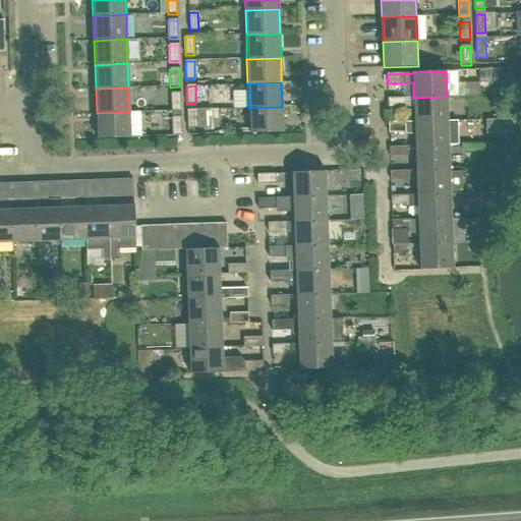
[(171,112),(180,111),(179,93),(170,94),(171,112)]
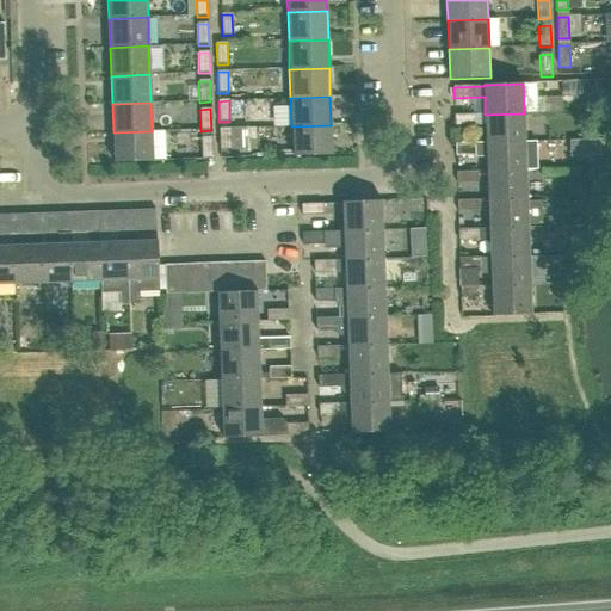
[(486,143),(525,142),(524,113),(485,115),(486,143)]
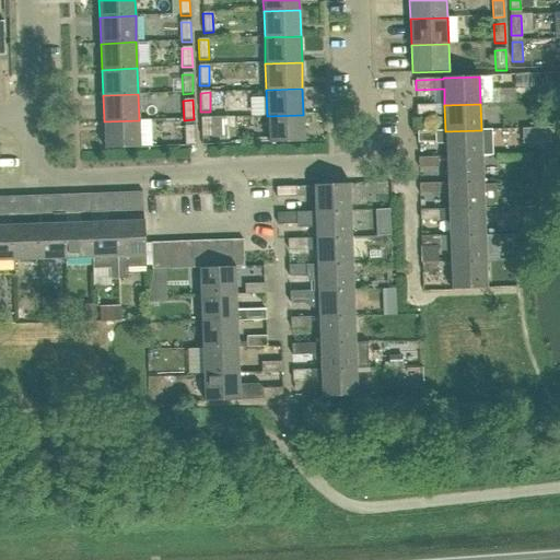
[(417,116),(436,116),(435,105),(416,105),(417,116)]
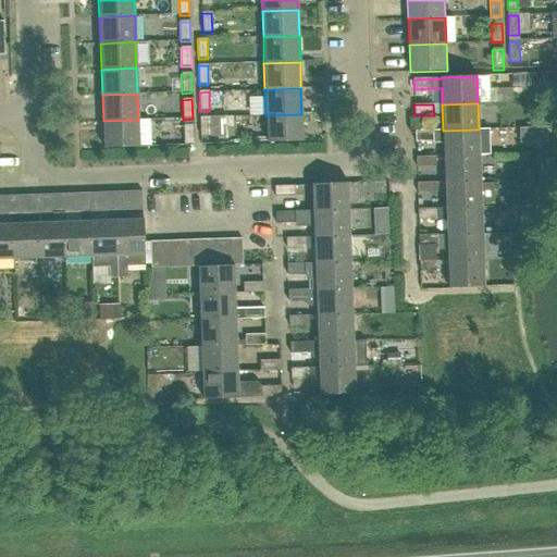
[(301,114),(265,115),(267,143),(302,141),(301,114)]
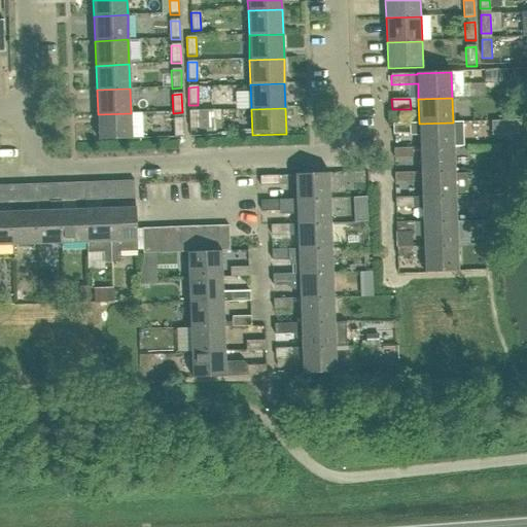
[(214,129),(213,111),(189,112),(189,130),(214,129)]
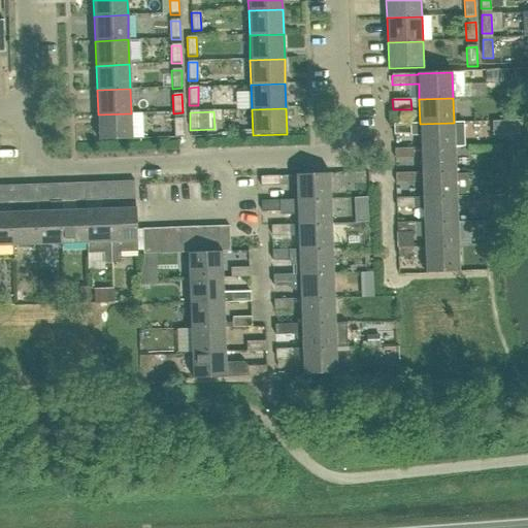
[(131,113),(98,114),(99,140),(132,139),(131,113)]
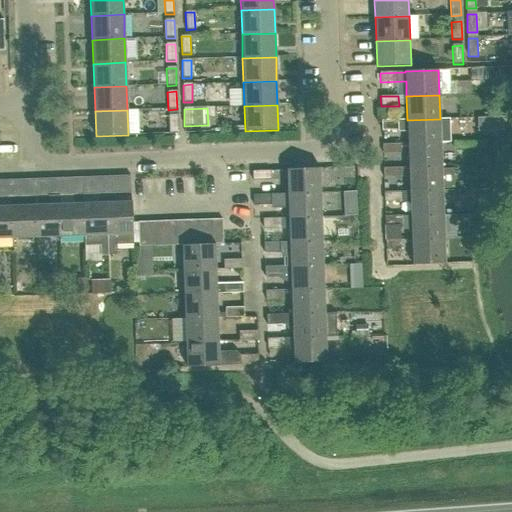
[(169,134),(173,134),(178,134),(177,116),(168,116),(169,134)]
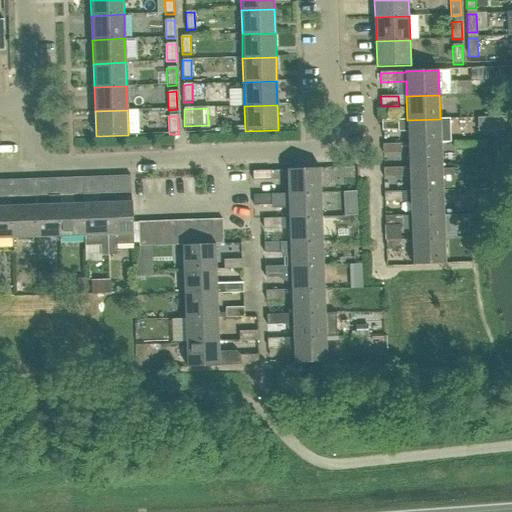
[(502,118),(477,119),(477,132),(503,131),(502,118)]
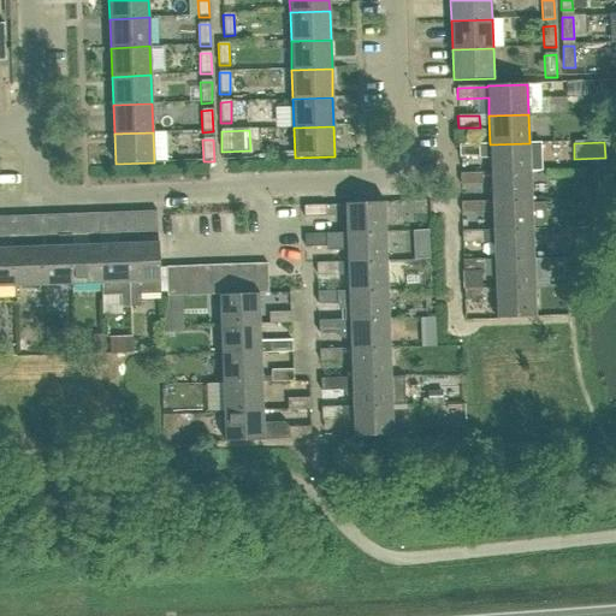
[(491,173),(531,172),(542,172),(542,143),(529,143),(490,144),(458,146),(460,158),(490,157),(491,173)]
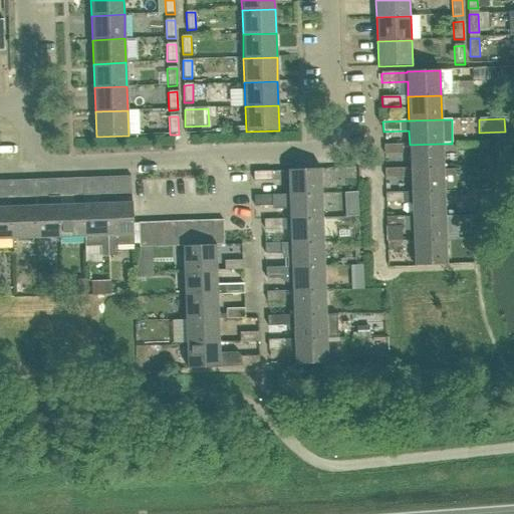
[(411,169),(444,168),(443,144),(410,145),(411,169)]
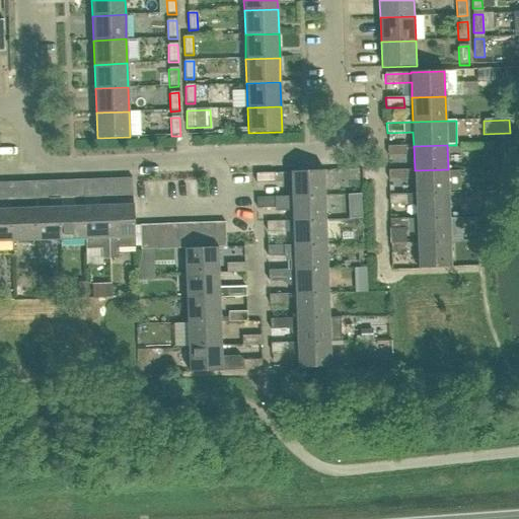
[(387,155),(405,155),(405,146),(387,147),(387,155)]
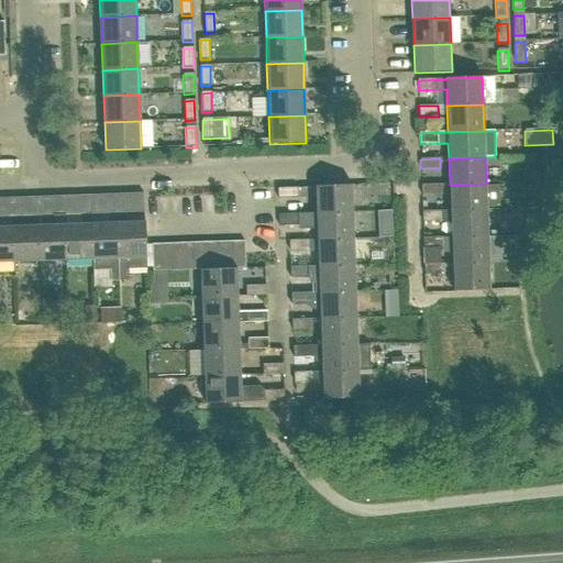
[(450,211),(486,210),(486,208),(499,207),(498,186),(486,186),(486,184),(450,185),(450,211)]
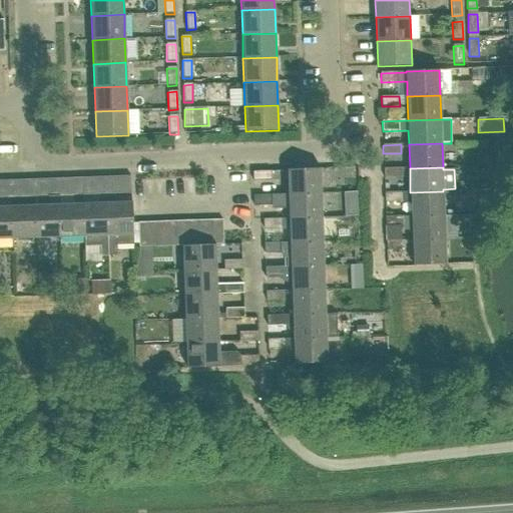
[(384,178),(402,177),(402,168),(384,169),(384,178)]
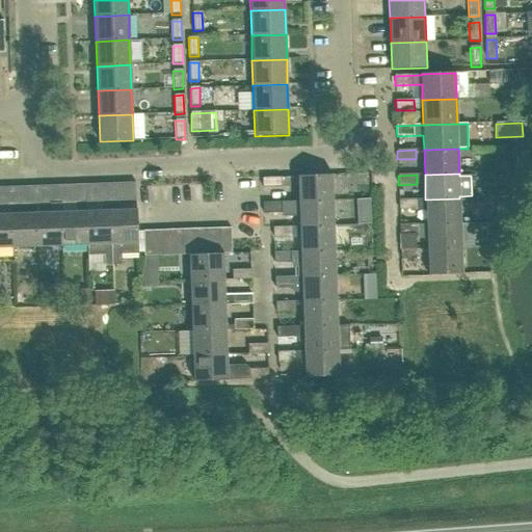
[(299,202),(334,201),(333,176),(298,177),(299,202)]
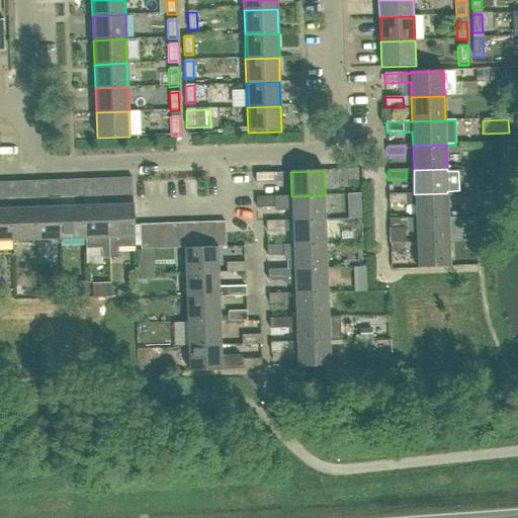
[(256,183),(274,182),(274,173),(256,174),(256,183)]
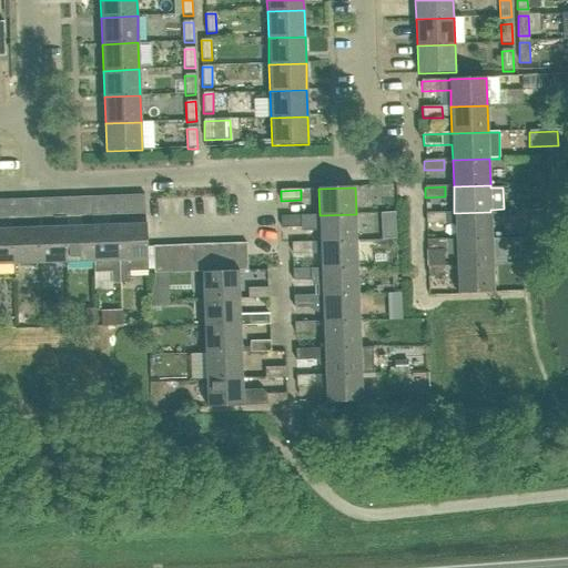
[(109,224),(93,225),(92,225),(93,262),(92,262),(93,273),(111,272),(111,283),(121,283),(119,224),(118,195),(108,196),(109,224)]
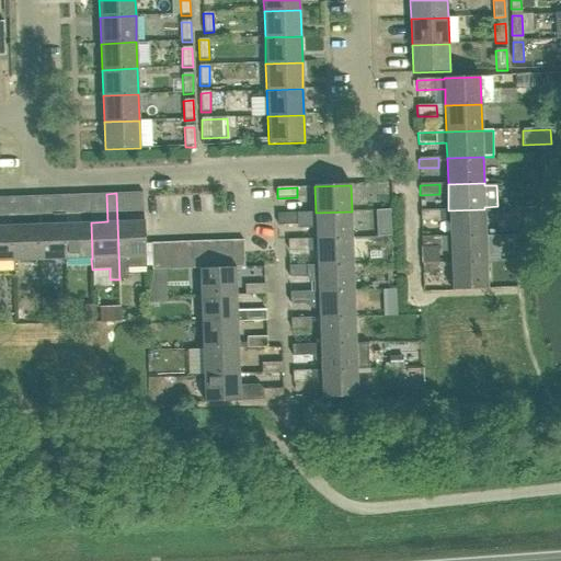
[(133,213),(144,213),(142,198),(142,193),(133,193),(133,213)]
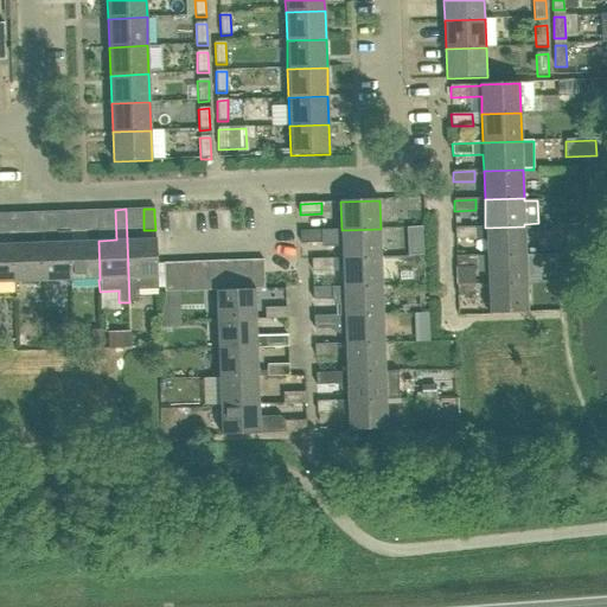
[(100,280),(98,241),(97,210),(87,211),(88,241),(70,242),(71,281),(98,280),(100,280)]
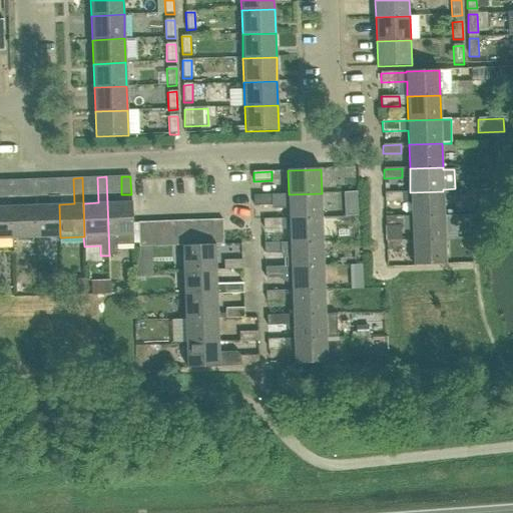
[(59,204),(58,178),(49,178),(50,204),(35,205),(36,238),(60,237),(59,204)]
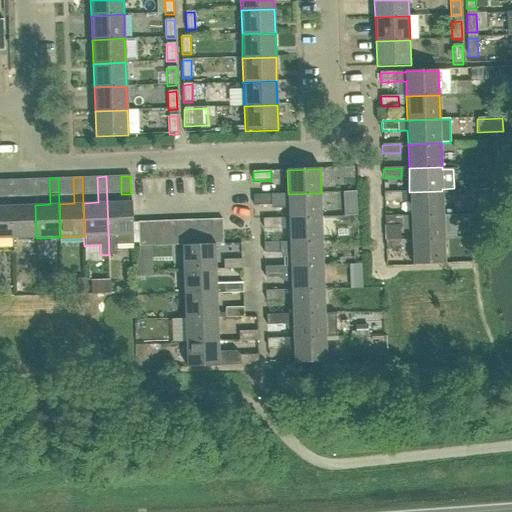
[(25,197),(35,197),(34,179),(25,179),(25,197)]
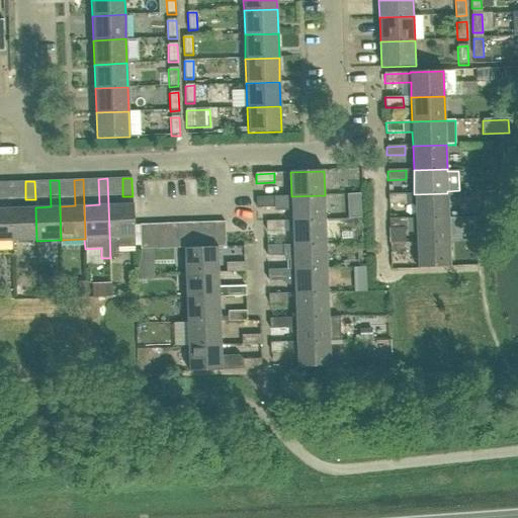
[(1,200),(5,200),(11,200),(10,182),(1,182),(1,200)]
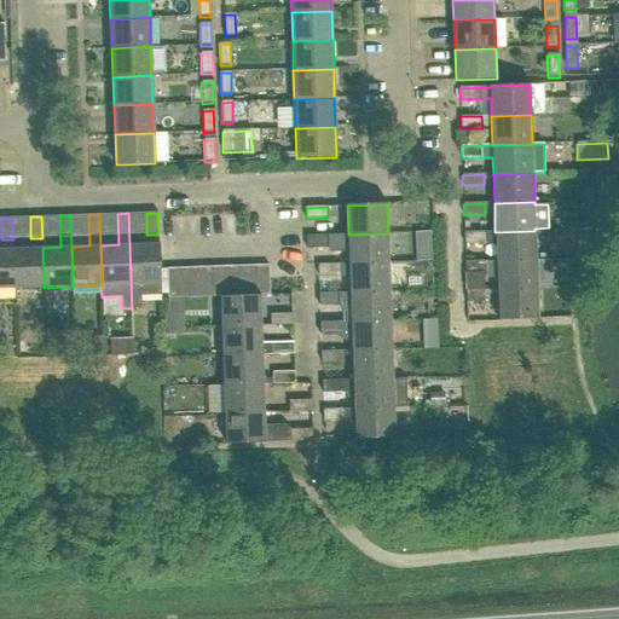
[(464,244),(496,243),(496,261),(536,260),(534,231),(495,232),(464,233),(464,244)]
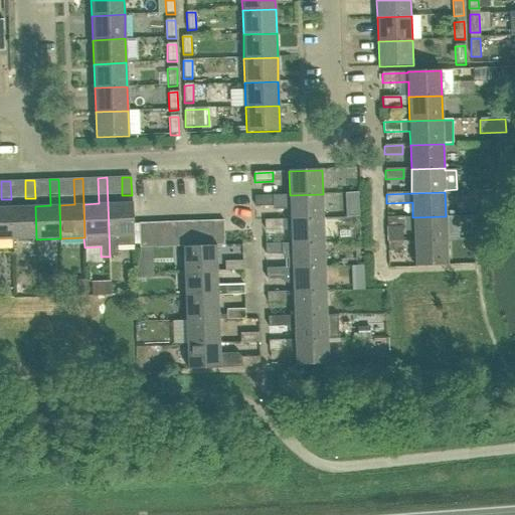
[(357,193),(345,194),(345,203),(357,203),(357,193)]
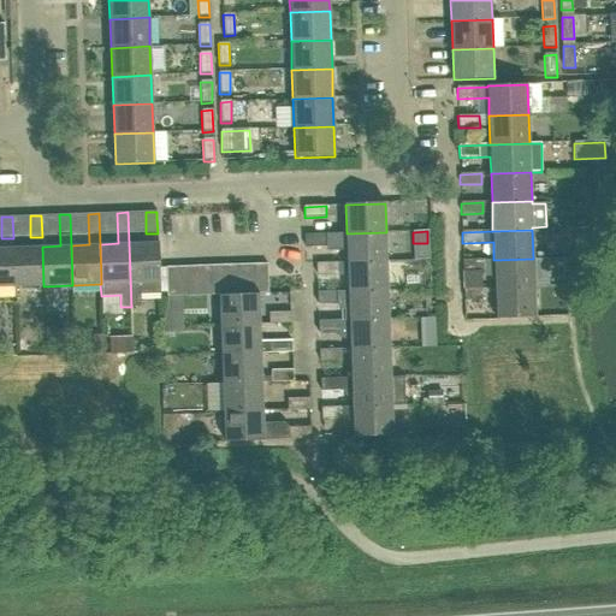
[(348,262),(388,261),(386,232),(347,234),(304,236),(306,248),(327,247),(331,252),(348,250),(348,262)]
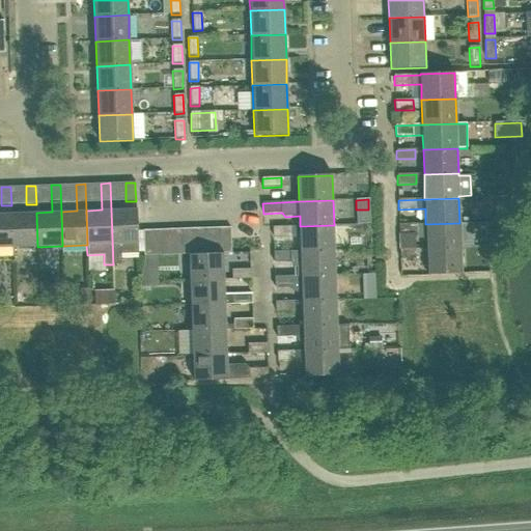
[(111,210),(113,264),(120,264),(120,254),(138,253),(137,243),(136,208),(111,210)]
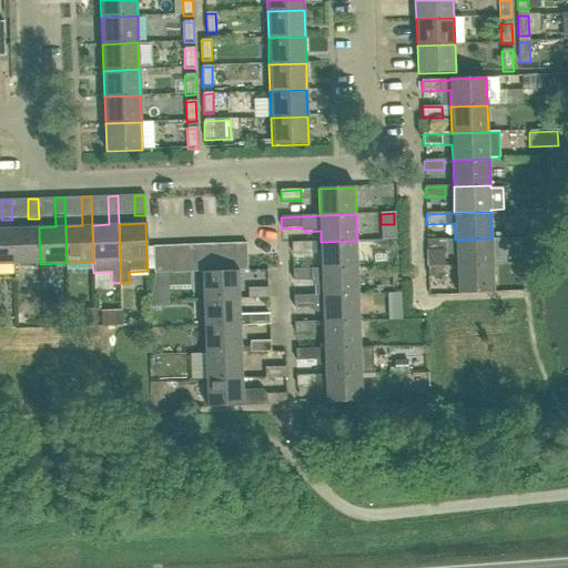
[(13,265),(40,264),(39,227),(12,229),(13,265)]
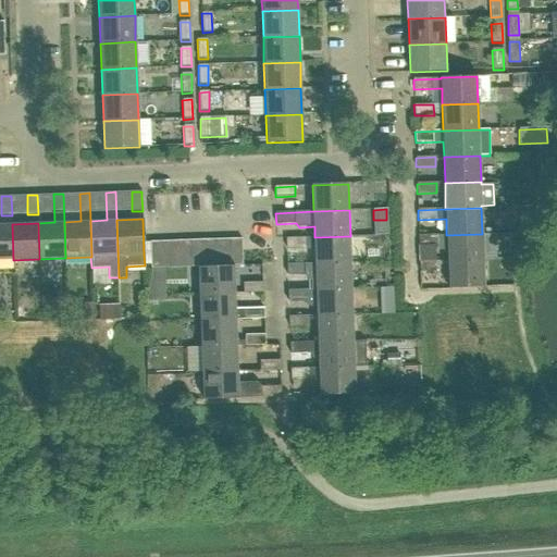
[(0,260),(13,260),(12,224),(0,224),(0,260)]
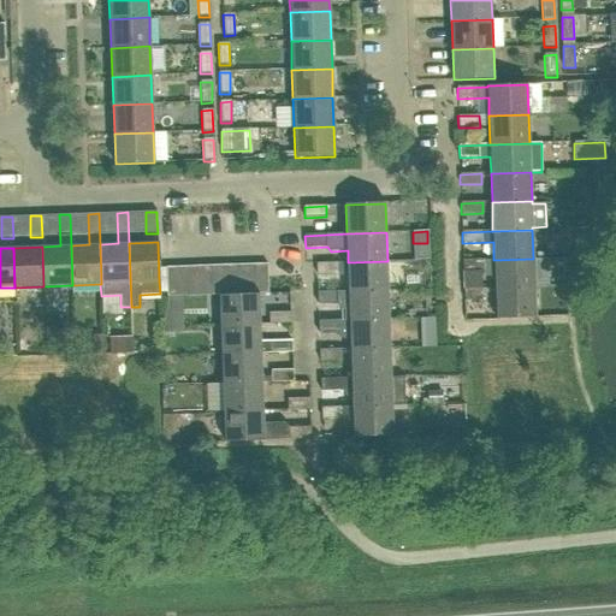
[(495,289),(534,288),(533,259),(493,260),(495,289)]
